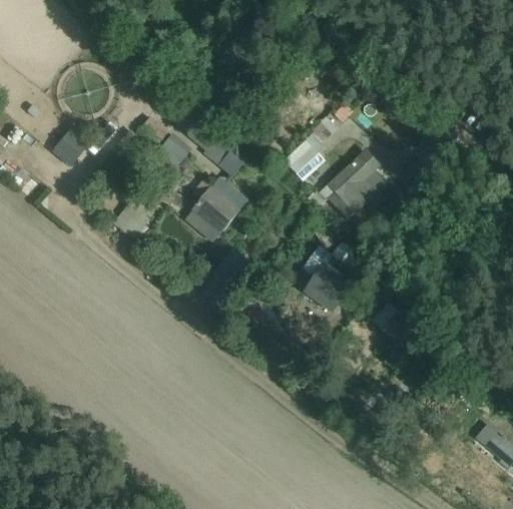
[(242,162),(230,152),(232,148),(215,134),(217,132),(156,81),(142,97),(204,150),(203,151),(231,175),(242,162)]
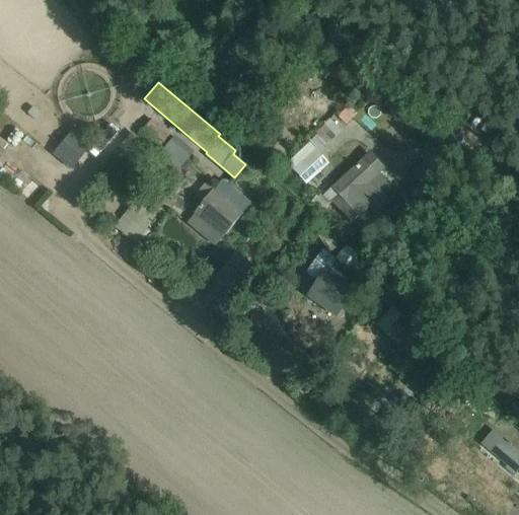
[(383,101),(368,99),(367,114),(382,115),(383,101)]
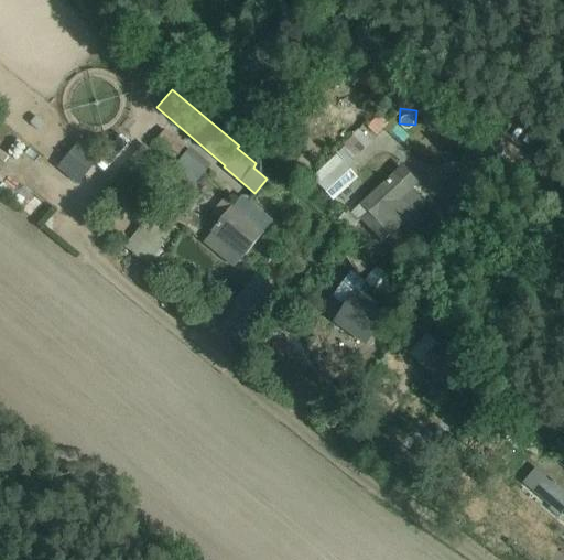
[(164,128),(150,146),(170,161),(184,143),(164,128)]
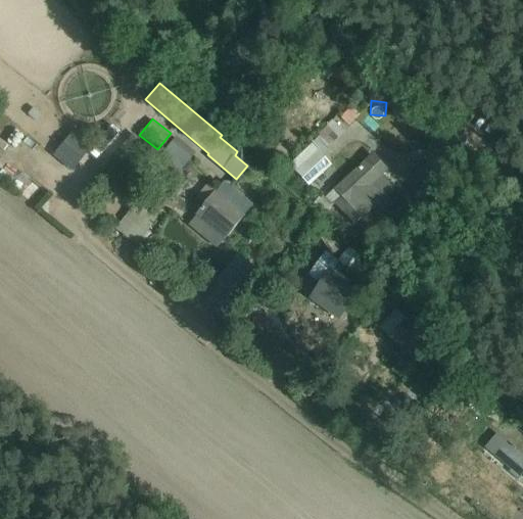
[(308,185),(332,163),(322,152),(338,135),(326,124),(310,140),(313,142),(304,150),(308,154),(293,168),(308,185)]
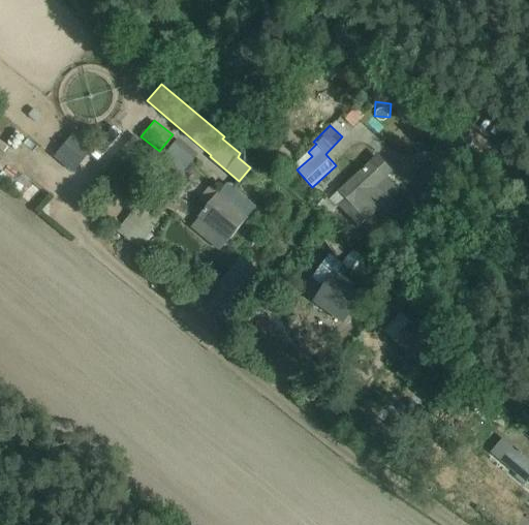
[(114,127),(96,149),(104,156),(123,134),(114,127)]
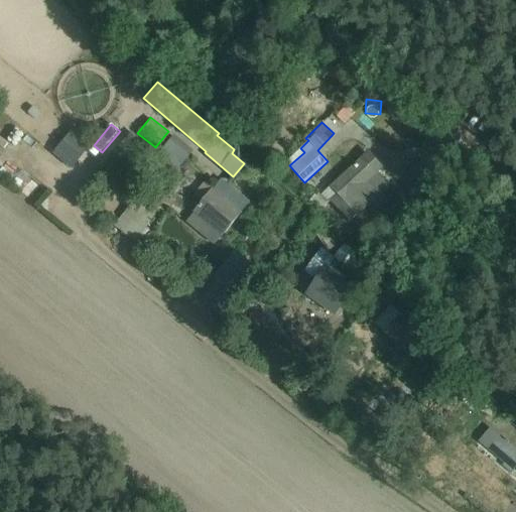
[(75,125),(51,151),(70,166),(92,141),(75,125)]
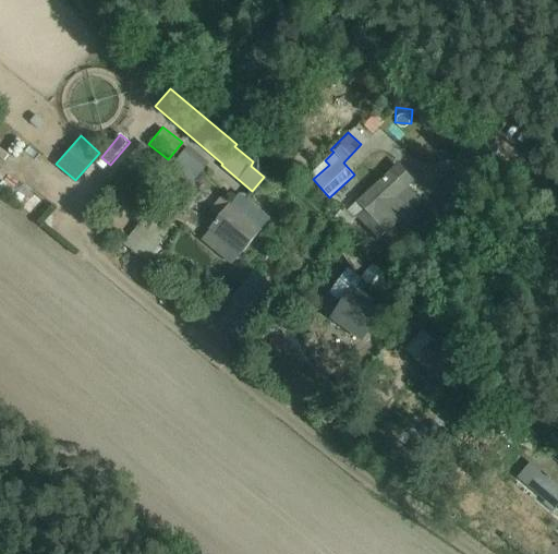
[(142,140),(112,175),(114,177),(108,184),(119,193),(125,185),(136,195),(166,160),(142,140)]
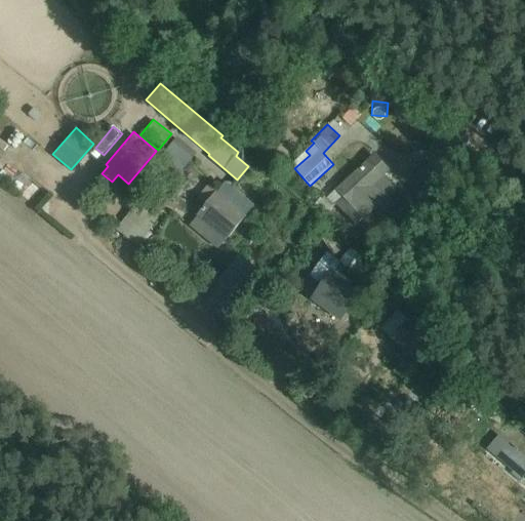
[(176,135),(161,154),(182,170),(197,152),(176,135)]
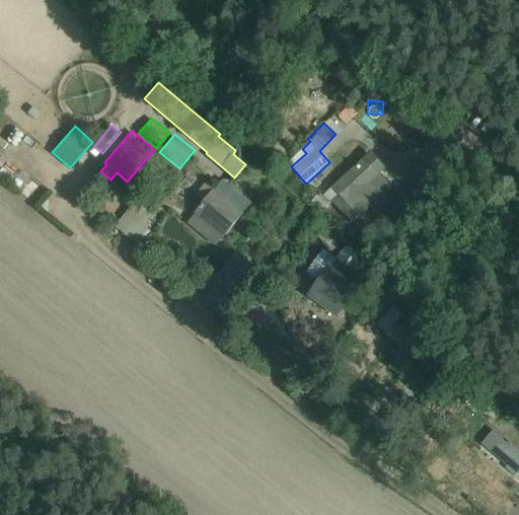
[(29,165),(0,146),(0,166),(19,179),(29,165)]
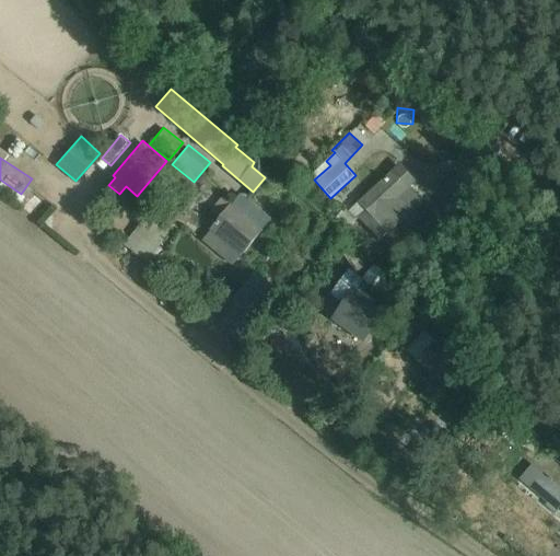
[(399,165),(349,212),(376,242),(420,200),(406,186),(412,180),(399,165)]
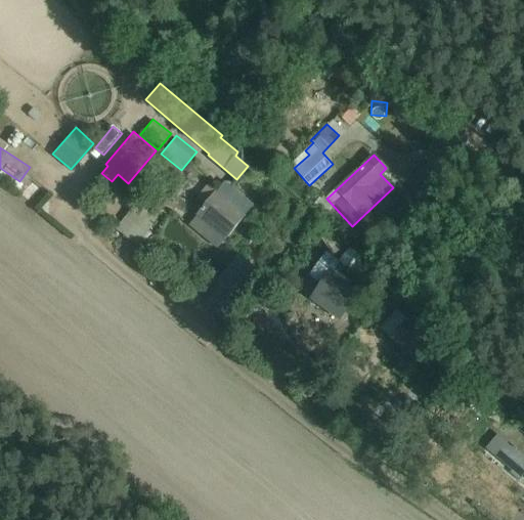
[(207,183),(195,197),(204,204),(195,214),(197,215),(189,223),(219,246),(253,205),(224,180),(215,189),(207,183)]
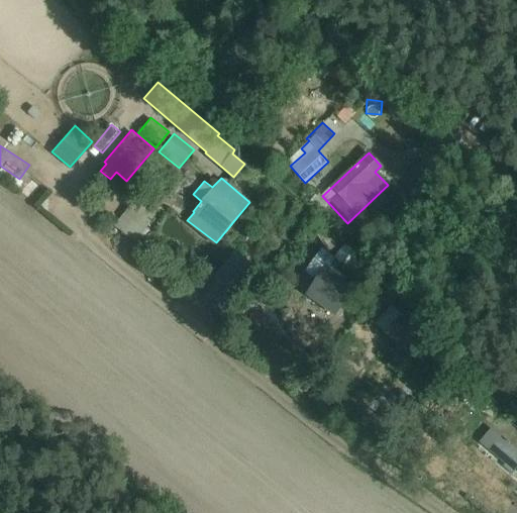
[(134,198),(113,225),(136,241),(157,215),(134,198)]
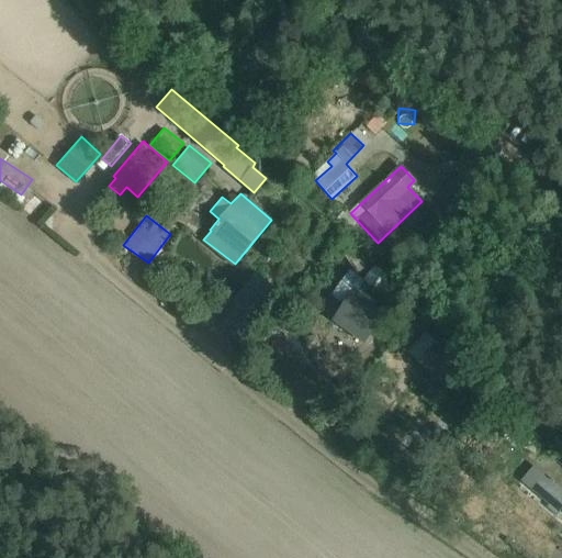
[(368,264),(356,244),(352,246),(348,237),(338,243),(344,252),(356,272),(368,264)]
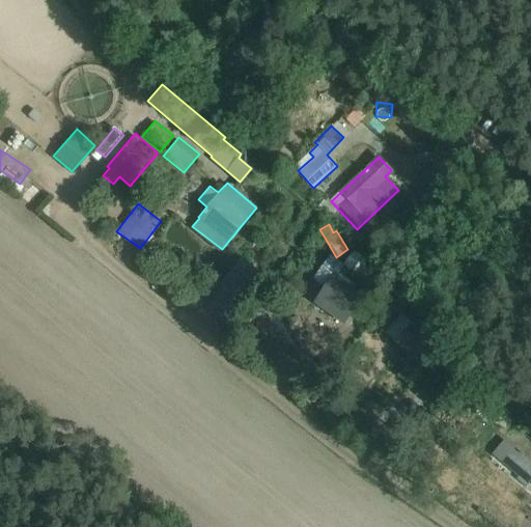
[(361,277),(370,264),(353,250),(343,264),(361,277)]
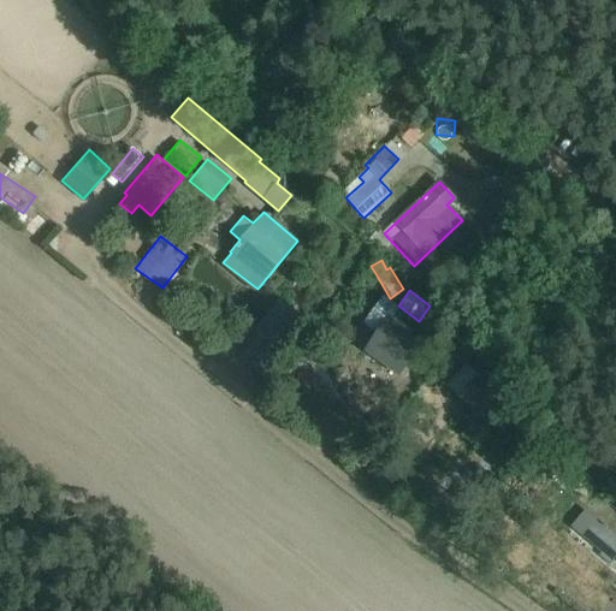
[(362,350),(400,375),(424,339),(390,318),(398,306),(383,294),(362,322),(375,333),(362,350)]
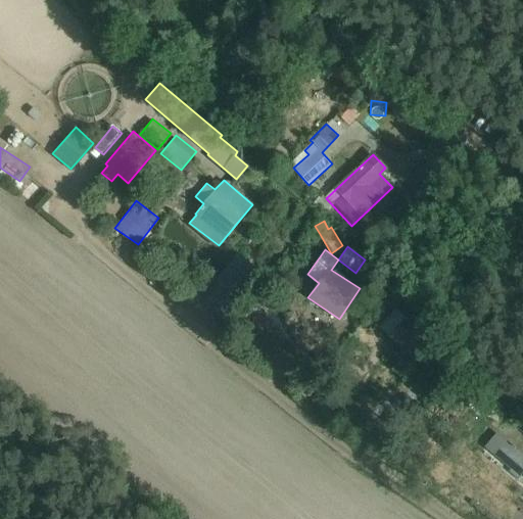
[(194,272),(197,256),(183,253),(179,269),(194,272)]
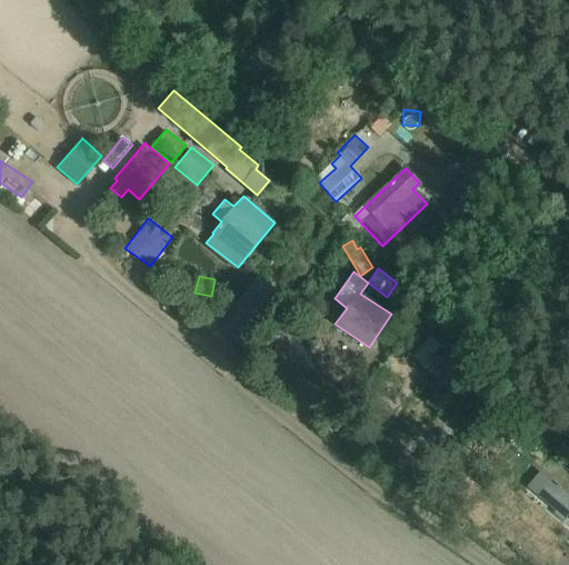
[(257,276),(221,319),(242,337),(279,294),(257,276)]
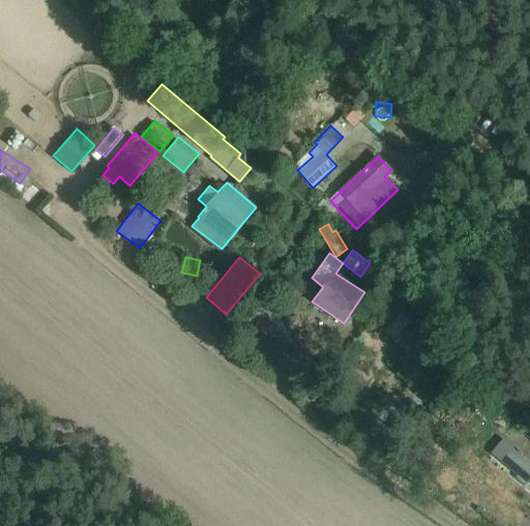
[(394,340),(393,341),(424,369),(443,348),(424,331),(428,328),(418,321),(415,324),(400,312),(384,330),(394,340)]
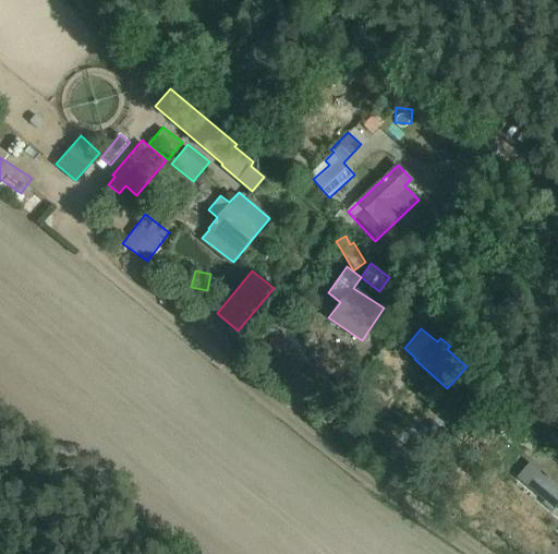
[(522,492),(547,514),(557,500),(557,484),(549,478),(548,477),(549,476),(547,473),(546,474),(541,470),(522,492)]
